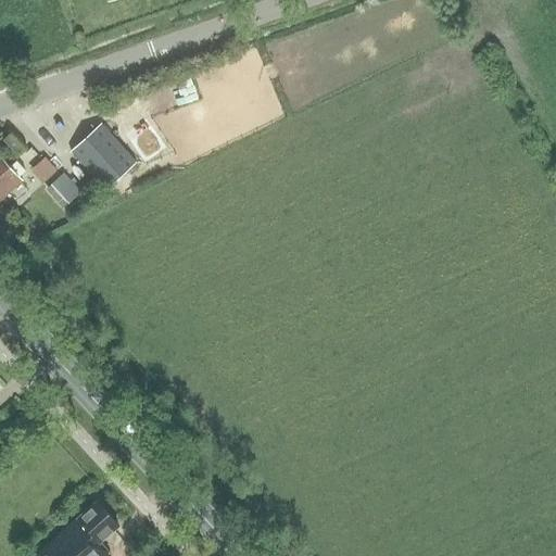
[(104,189),(135,161),(99,122),(68,150),(104,189)]
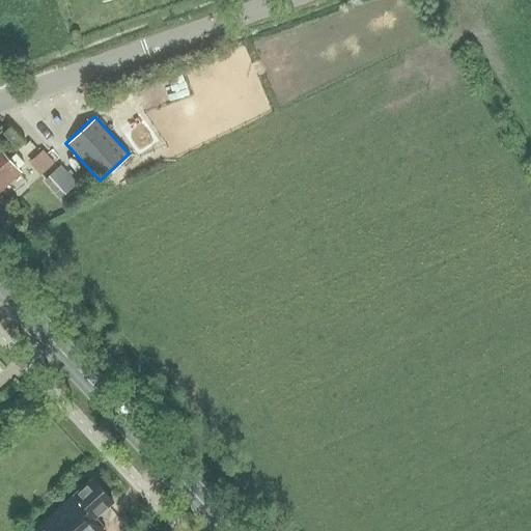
[(15,148),(22,142),(8,127),(1,133),(15,148)]
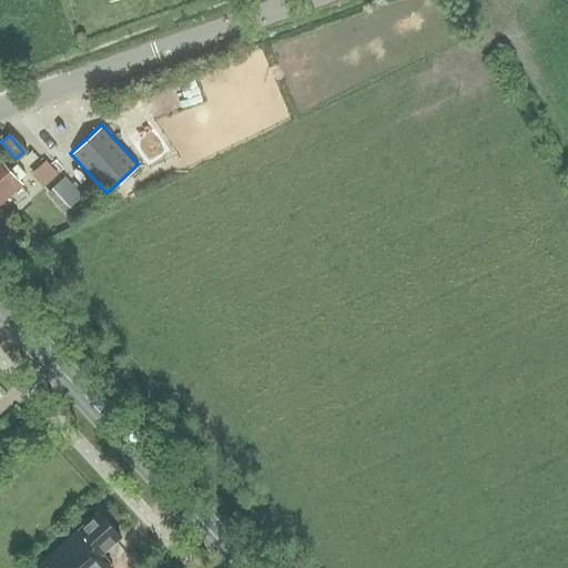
[(58,173),(47,160),(31,173),(42,186),(58,173)]
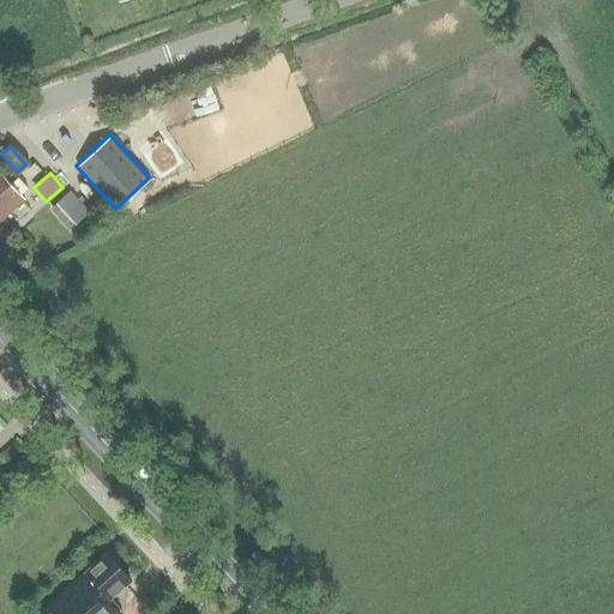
[(0,221),(24,200),(0,174),(0,221)]
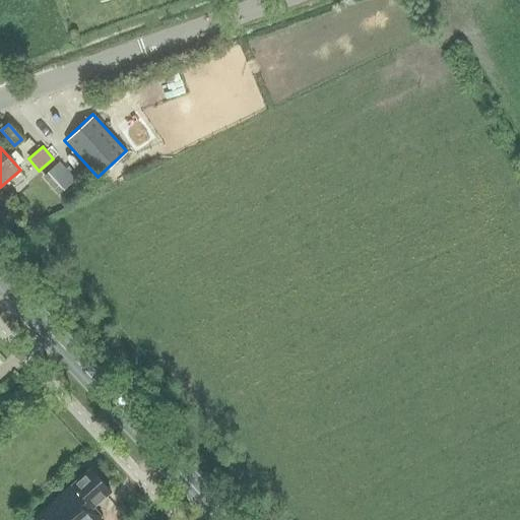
[(59,160),(47,172),(63,190),(75,179),(59,160)]
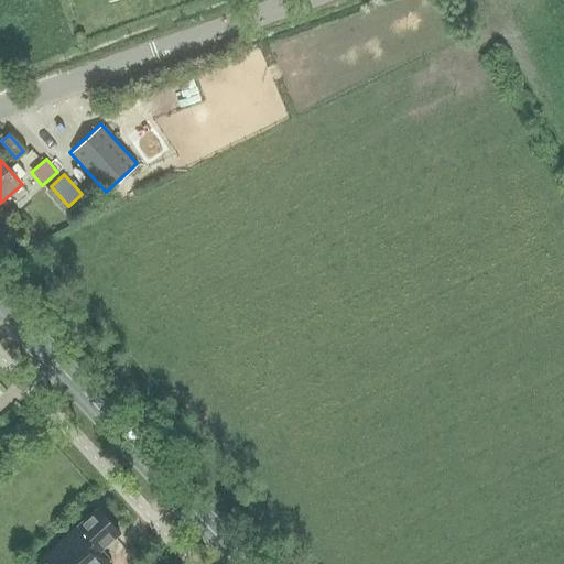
[(100,552),(119,534),(97,509),(41,559),(45,563),(110,563),(111,563),(100,552)]
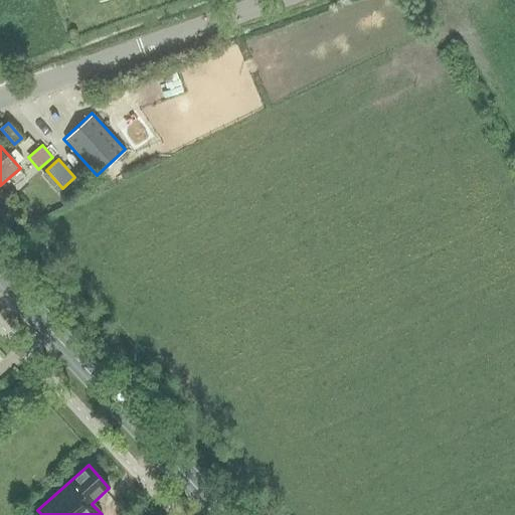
All buildings are outlined.
